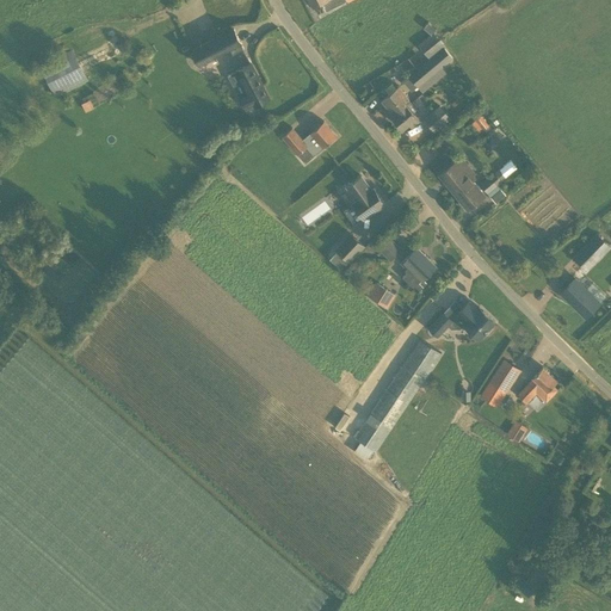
[(310,0),(314,6),(322,2),(326,11),(347,0),(346,0),(310,0)]
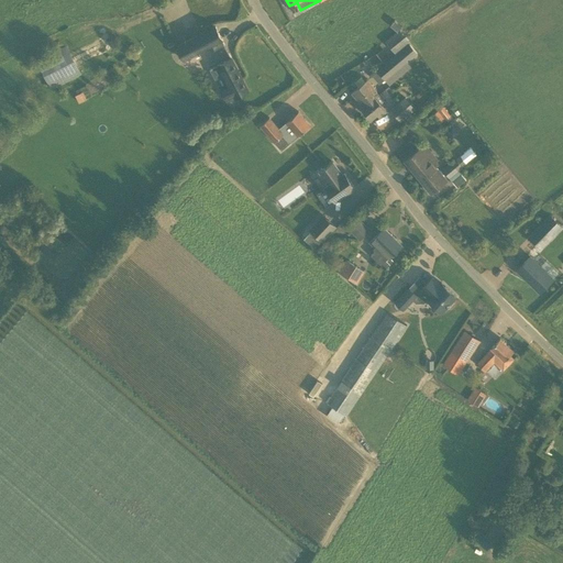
[(184,61),(222,41),(222,40),(216,26),(177,47),(184,61)]
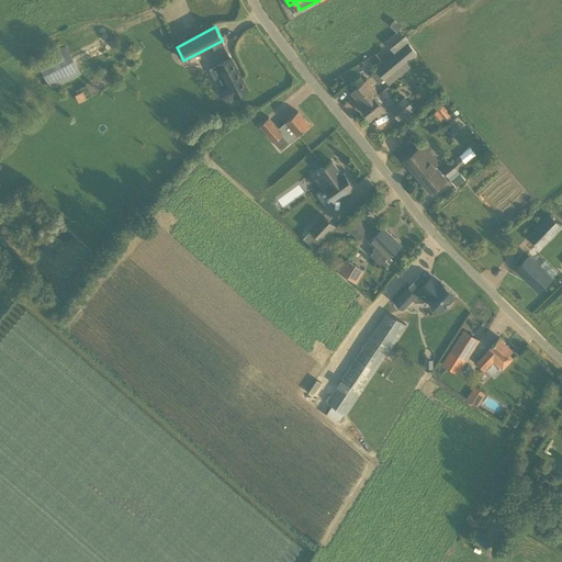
[(394,54),(408,42),(400,31),(385,42),(394,54)]
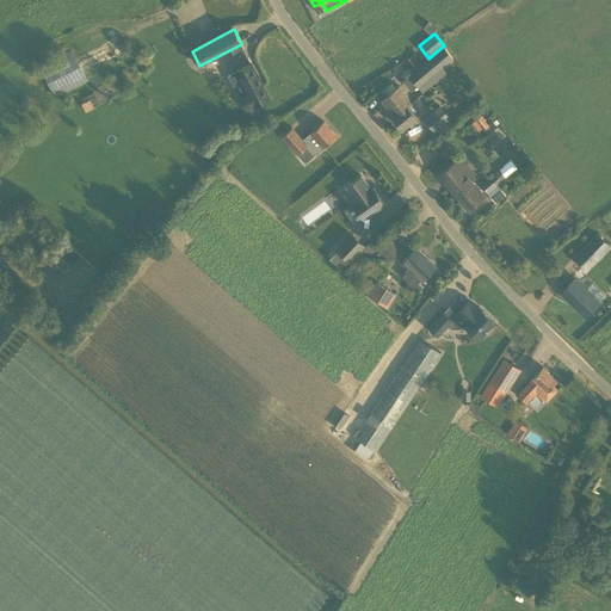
[(419,87),(454,59),(445,48),(409,76),(418,86),(419,87)]
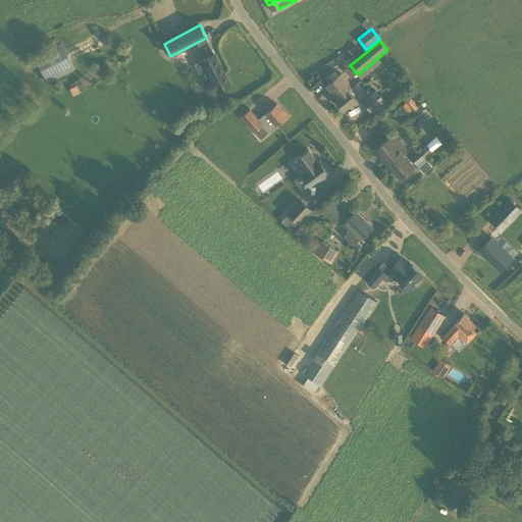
[(56,45),(34,56),(48,83),(69,71),(56,45)]
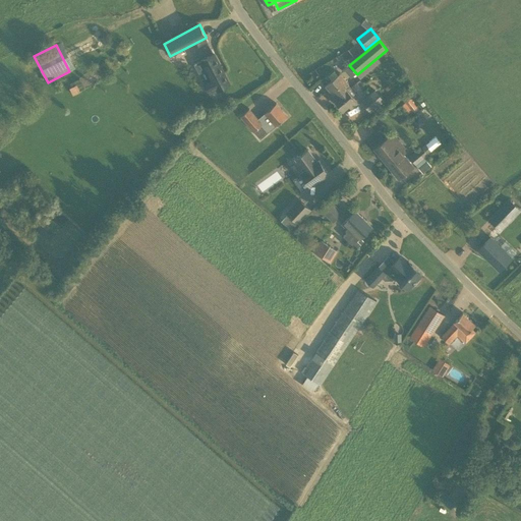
[(218,91),(230,84),(224,71),(215,53),(201,60),(212,78),(204,82),(210,93),(217,89),(218,91)]
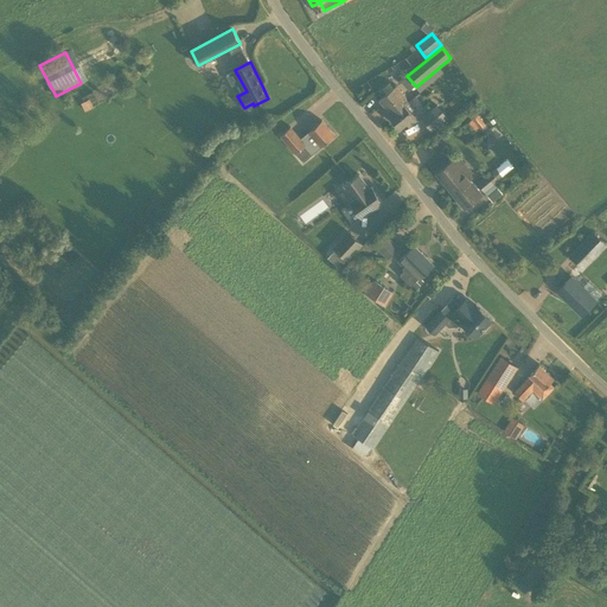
[(391,115),(406,104),(403,101),(406,98),(396,87),(379,100),(391,115)]
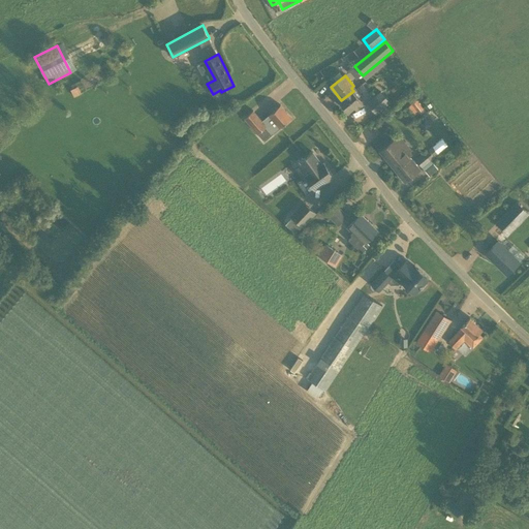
[(356,110),(363,103),(353,91),(341,100),(340,101),(348,112),(354,106),(356,110)]
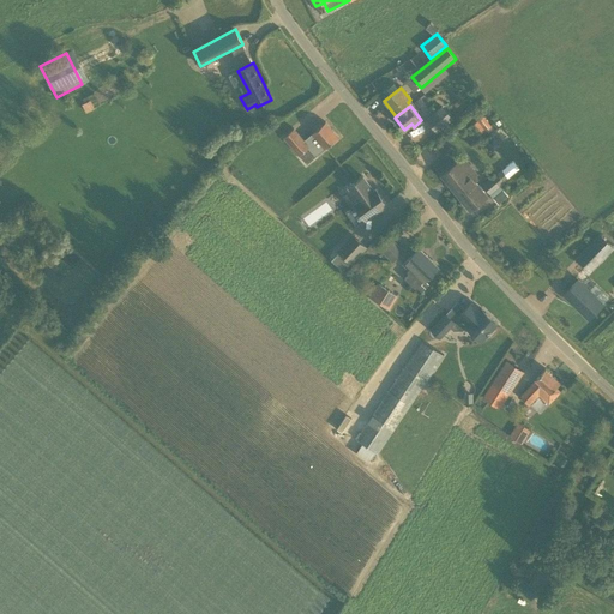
[(438,133),(453,120),(443,107),(427,120),(438,133)]
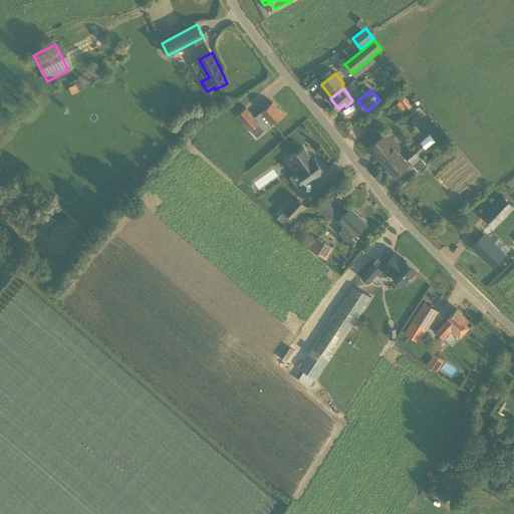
[(400,113),(412,105),(406,97),(394,105),(400,113)]
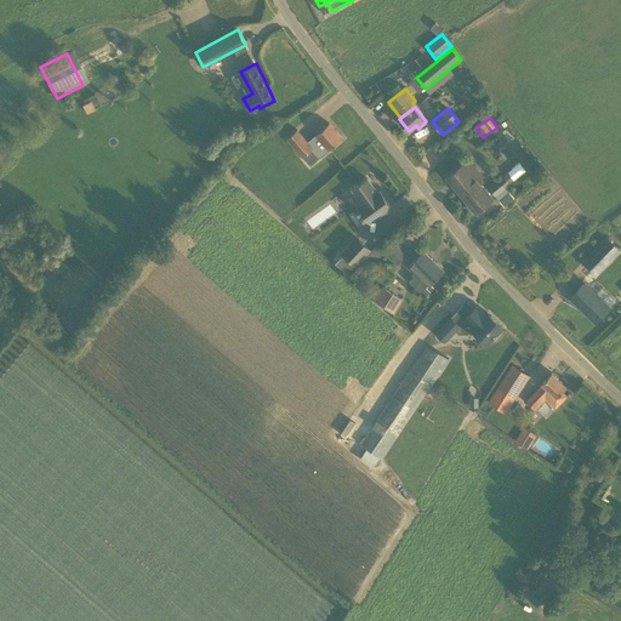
[(328,149),(342,138),(329,124),(315,135),(328,149)]
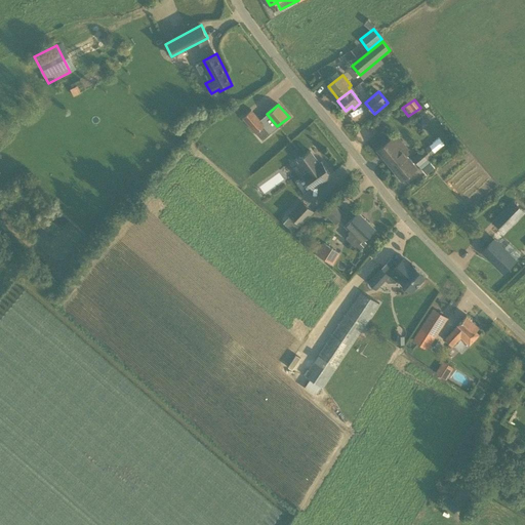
[(265,125),(259,120),(251,110),(242,117),(255,133),(264,126),(265,125)]
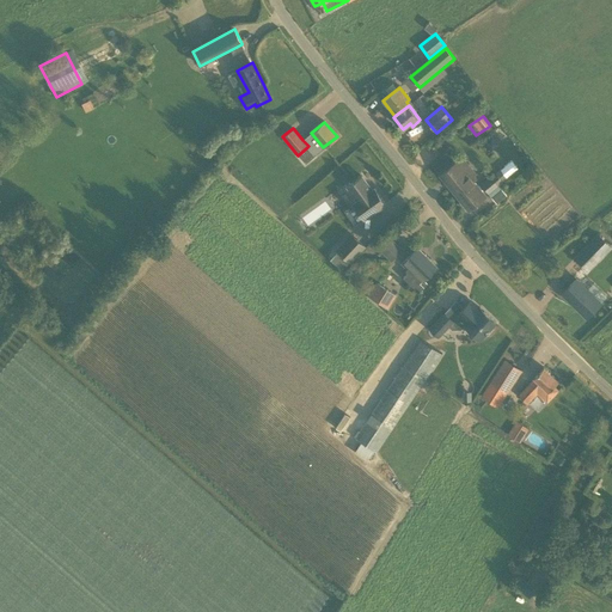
[(456,159),(450,152),(432,166),(469,210),(487,196),(471,178),(476,175),(460,155),(456,159)]
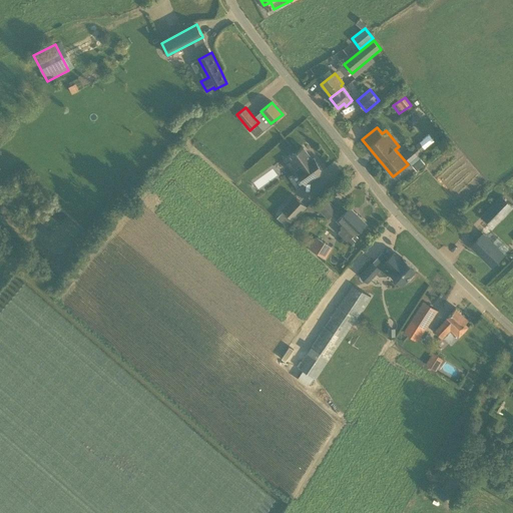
[(410,162),(422,152),(415,144),(403,154),(410,162)]
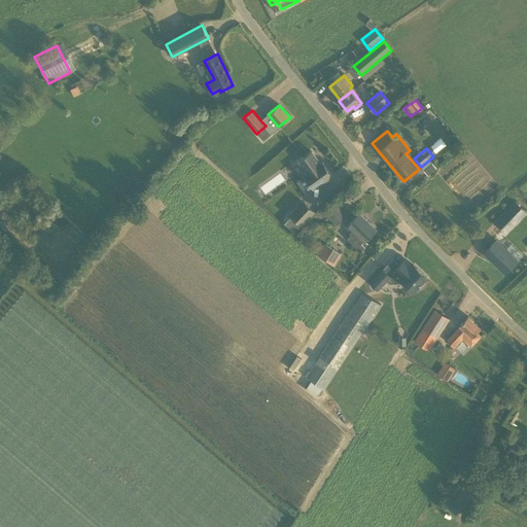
[(322,167),(312,151),(306,155),(300,161),(309,173),(304,176),(313,188),(332,175),(324,165),(322,167)]
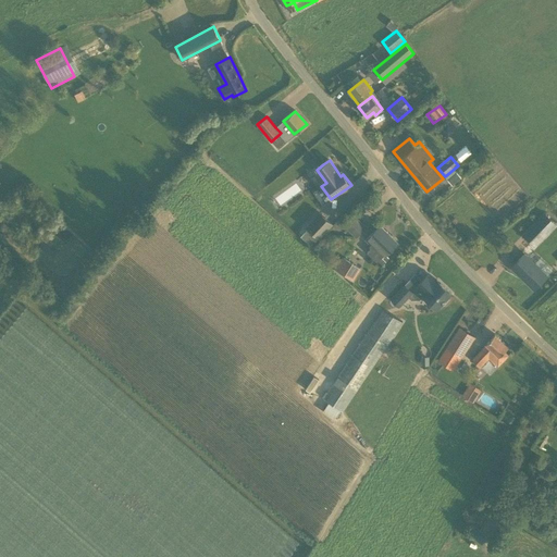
[(535,247),(556,226),(544,214),(523,235),(535,247)]
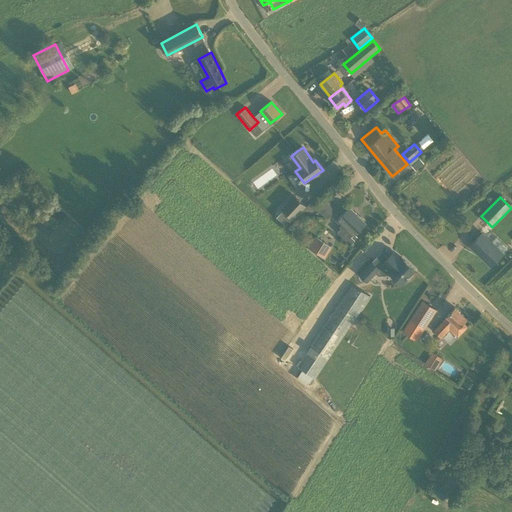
[(287,202),(280,209),(293,220),(306,206),(300,200),(293,207),(287,202)]
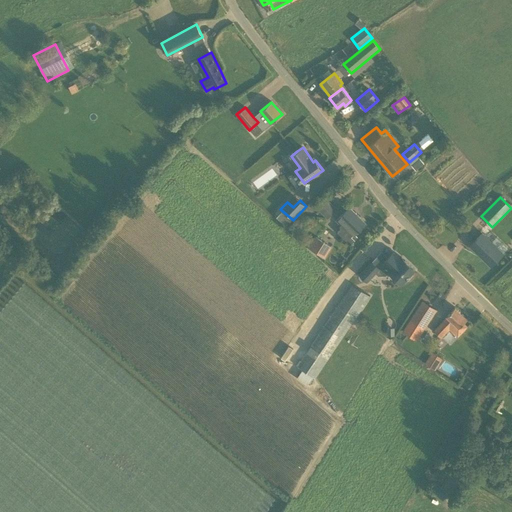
[(327,218),(337,209),(327,200),(318,209),(327,218)]
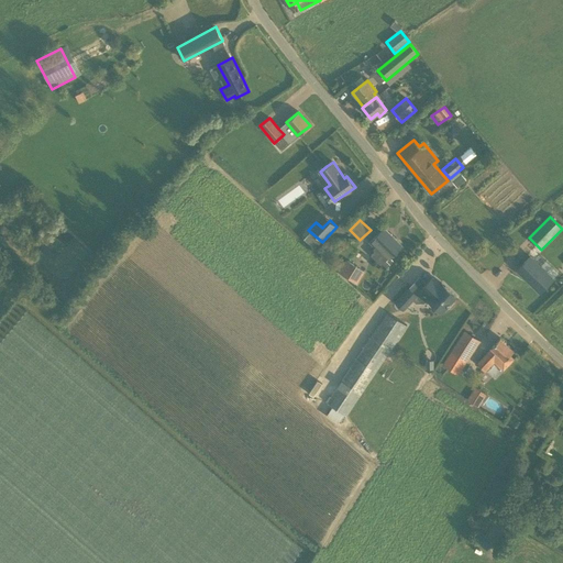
[(370,243),(374,247),(373,249),(374,252),(371,255),(385,269),(393,261),(390,257),(403,245),(384,228),(370,243)]
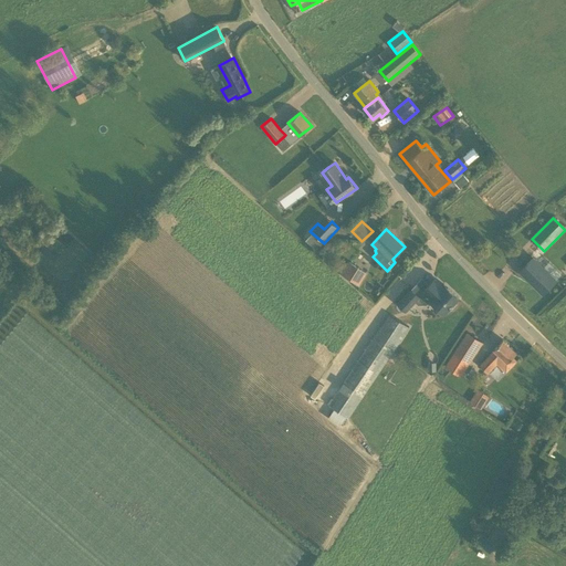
[(543,294),(555,282),(532,259),(520,271),(543,294)]
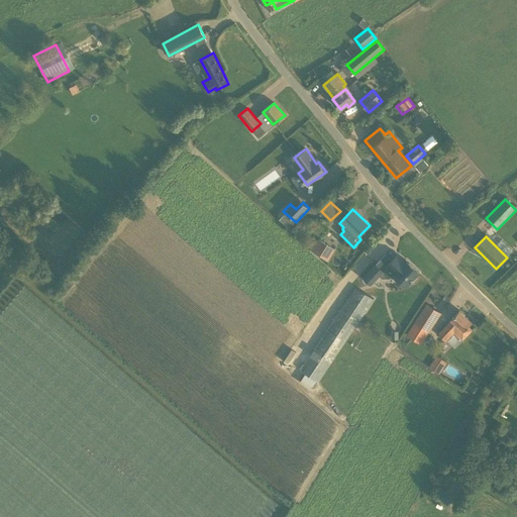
[(324,259),(331,247),(318,239),(312,250),(324,259)]
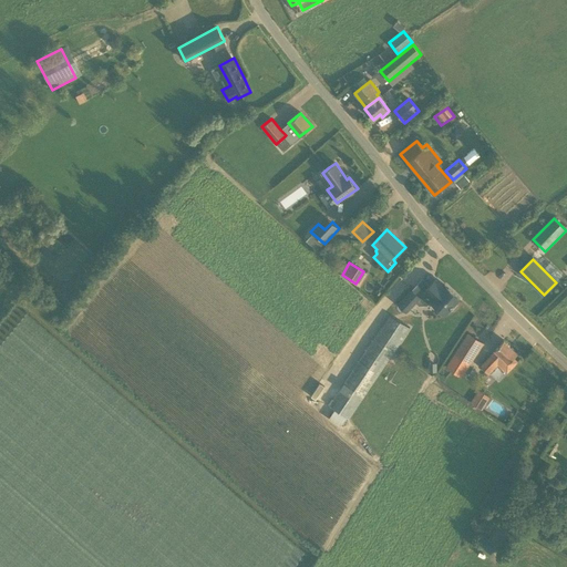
[(447,290),(435,279),(424,291),(432,299),(430,300),(444,315),(450,309),(452,310),(455,306),(454,303),(460,298),(449,288),(447,290)]
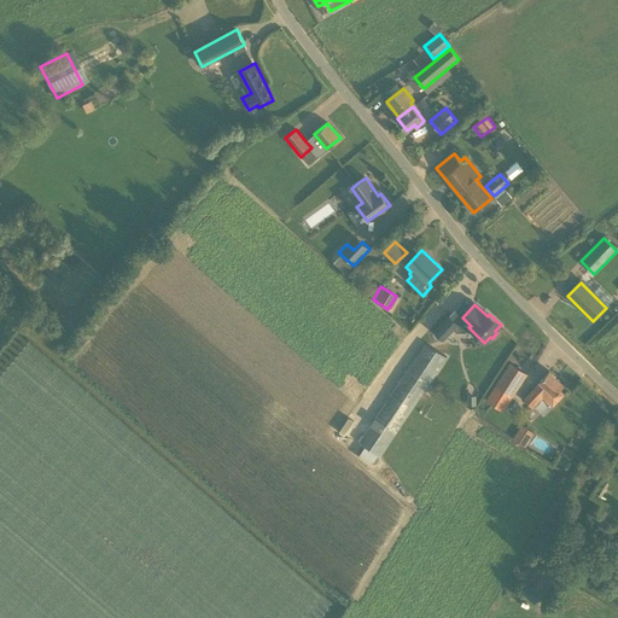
[(443,339),(458,324),(449,315),(435,332),(443,339)]
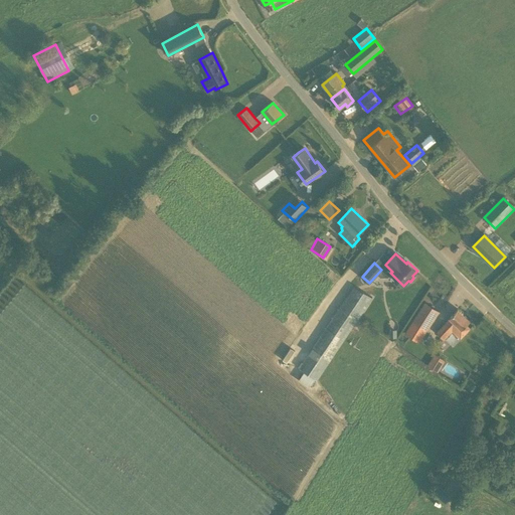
[(318,380),(369,304),(350,292),(299,368),(318,380)]
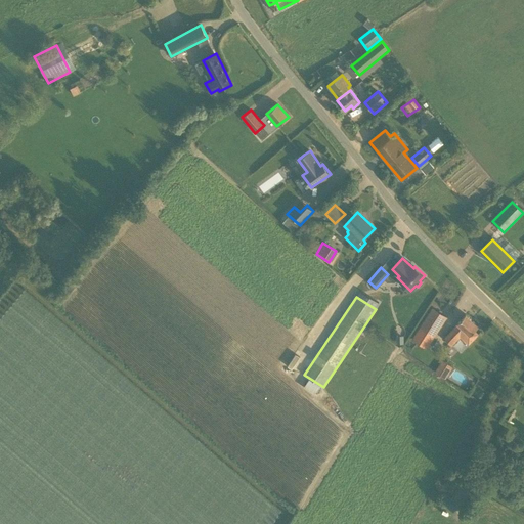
[(434,337),(446,317),(433,308),(420,328),(434,337)]
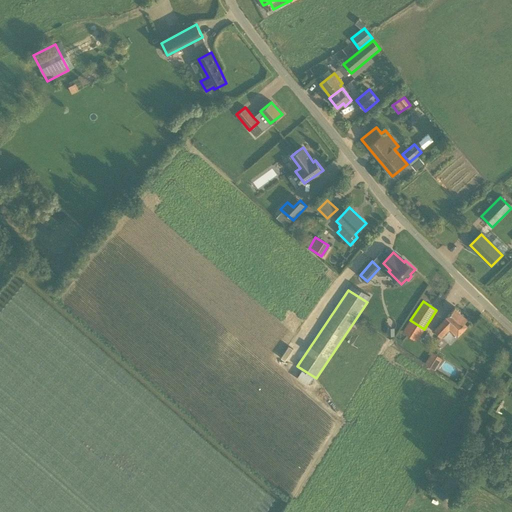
[(458,336),(467,326),(463,323),(467,319),(455,307),(447,315),(448,316),(434,330),(441,338),(450,329),(458,336)]
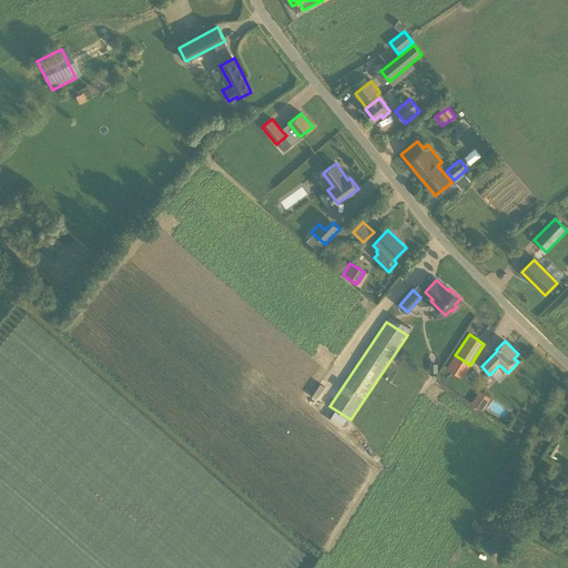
[(485,409),(489,402),(477,395),(473,403),(485,409)]
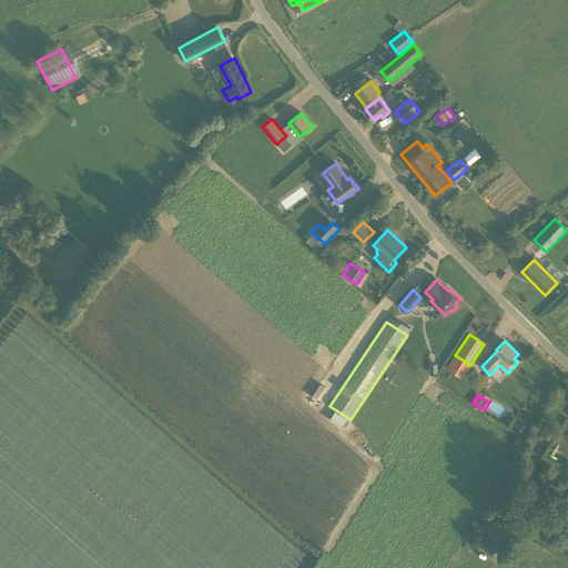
[(549,533),(555,524),(557,519),(548,515),(541,528),(549,533)]
